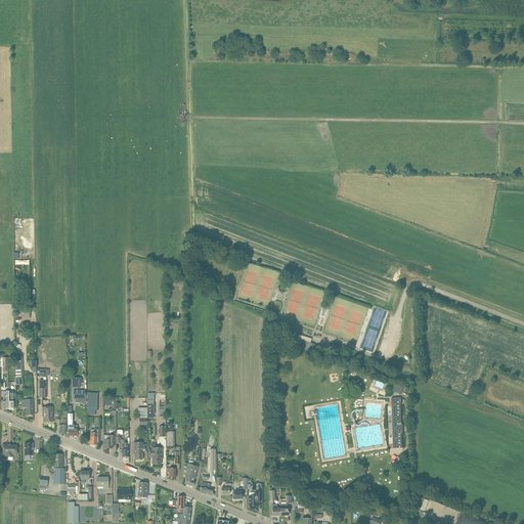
[(311,352),(312,349),(313,344),(310,343),(310,344),(301,341),(301,340),(298,339),(296,344),(295,347),(311,352)]
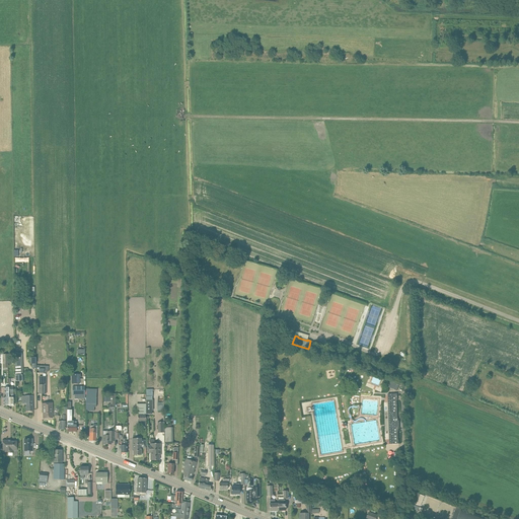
[(20,355),(15,356),(16,393),(24,393),(23,389),(22,389),(22,374),(21,374),(21,363),(20,363),(20,355)]
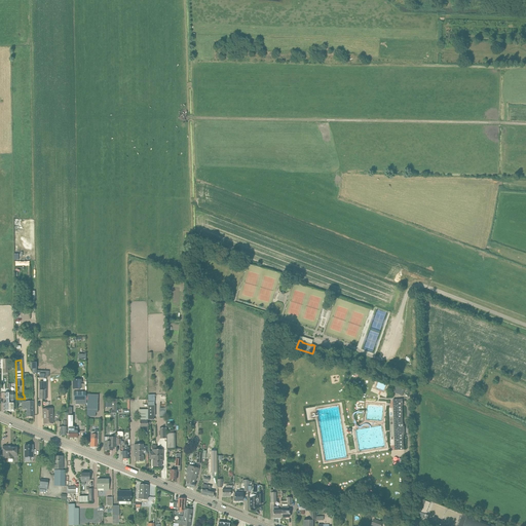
[(396,384),(391,392),(405,398),(408,389),(396,384)]
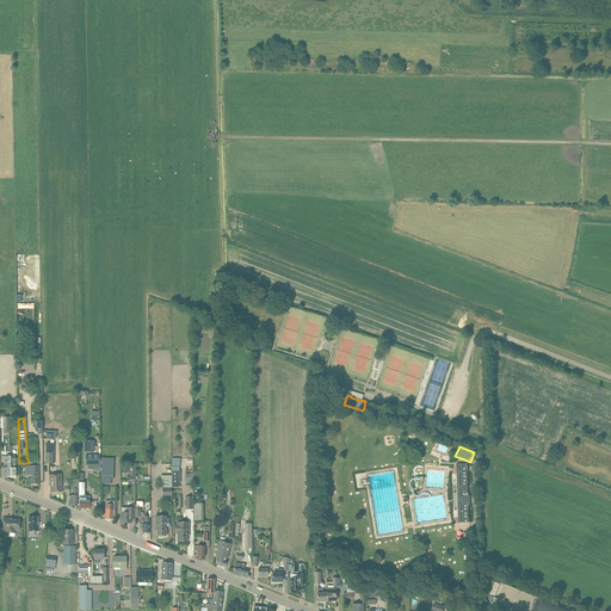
[(99,455),(86,455),(86,466),(100,466),(99,455)]
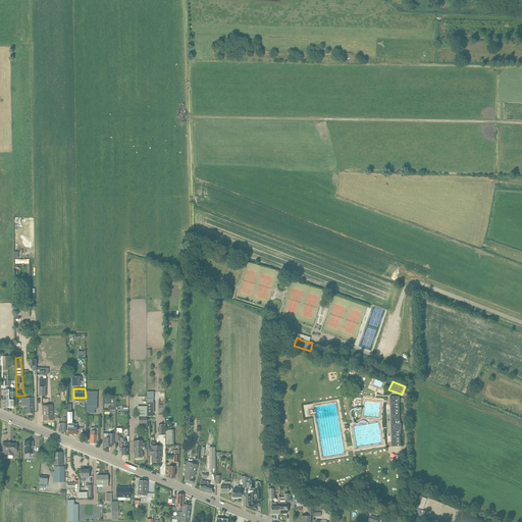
[(87,396),(87,410),(87,414),(94,414),(94,410),(97,410),(97,397),(87,396)]
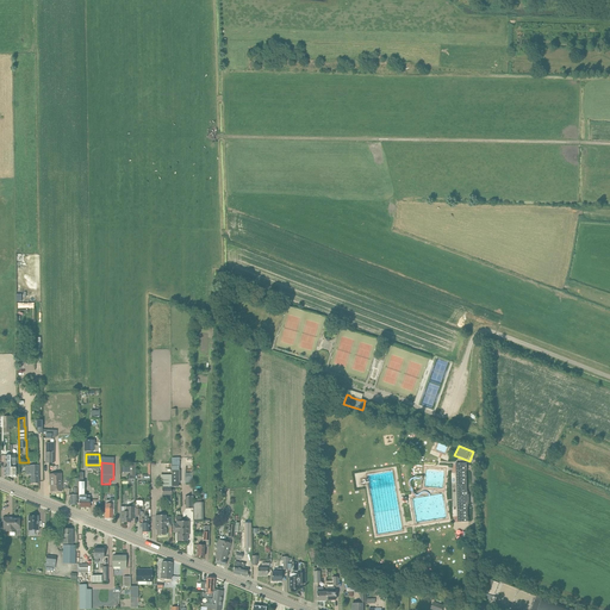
[(466,462),(455,462),(456,522),(468,522),(466,462)]
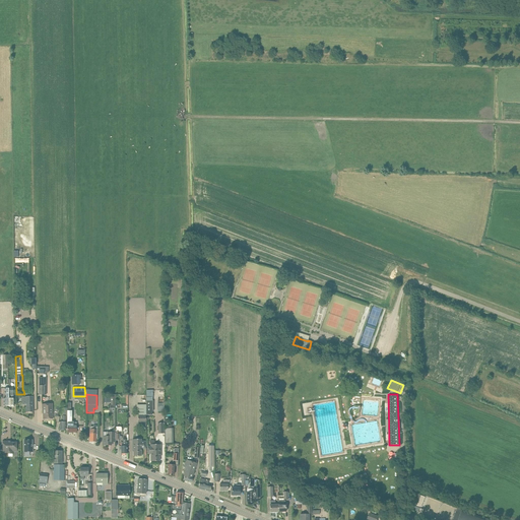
[(21,397),(21,400),(22,405),(26,405),(26,412),(33,412),(33,396),(21,397)]
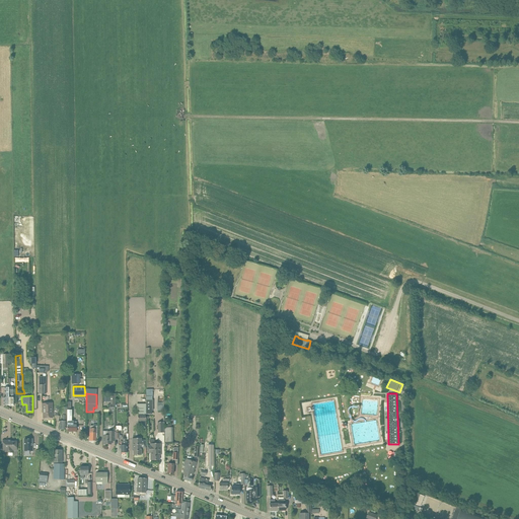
[(52,403),(42,403),(42,409),(43,409),(43,414),(43,419),(53,418),(53,413),(53,412),(52,403)]
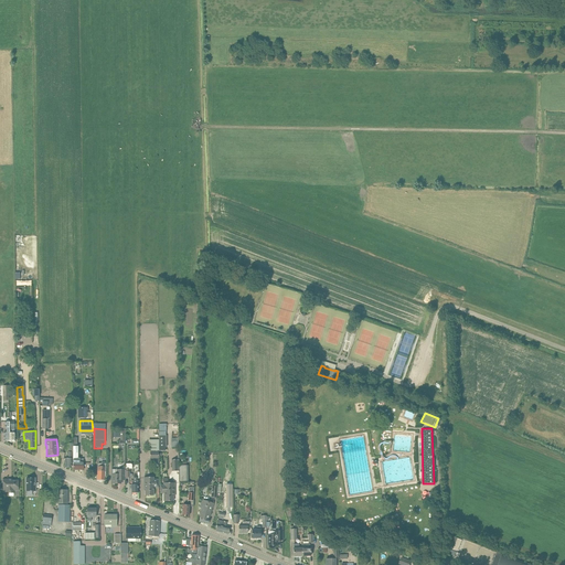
[(74,447),(73,454),(73,459),(74,459),(74,469),(83,470),(83,465),(83,459),(77,459),(78,447),(74,447)]
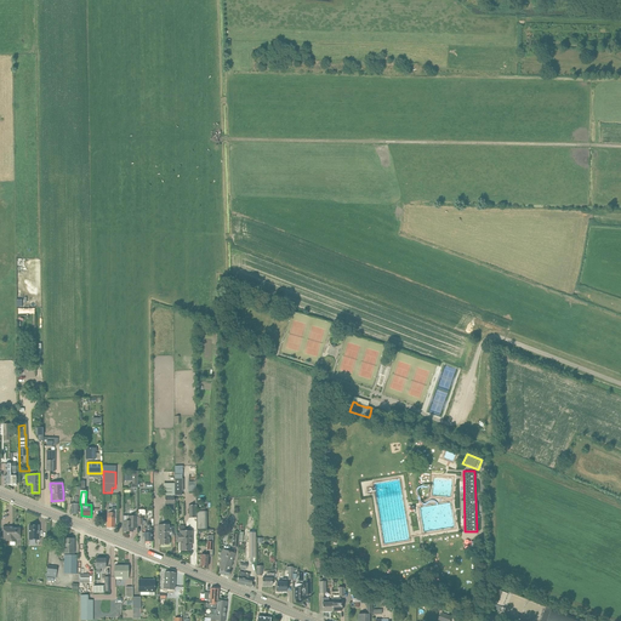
[(124,522),(124,525),(124,531),(131,531),(131,528),(137,528),(137,517),(129,517),(129,516),(123,516),(123,522),(124,522)]
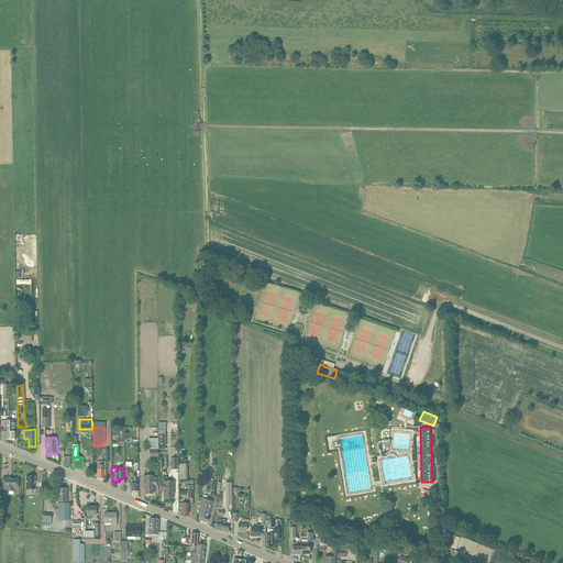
[(26,476),(26,489),(35,489),(35,485),(35,476),(31,476),(31,475),(26,475),(26,476)]
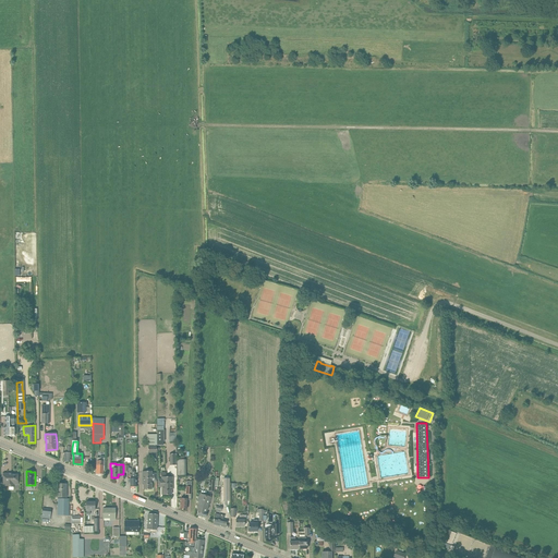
[(156,482),(156,476),(156,473),(152,473),(152,471),(142,472),(142,480),(143,480),(144,489),(152,489),(152,482),(156,482)]
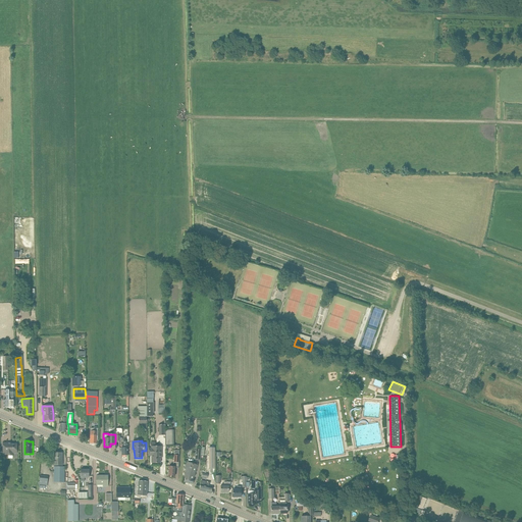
[(16,453),(16,449),(16,444),(8,444),(8,442),(3,442),(3,453),(5,453),(5,455),(12,455),(12,453),(16,453)]
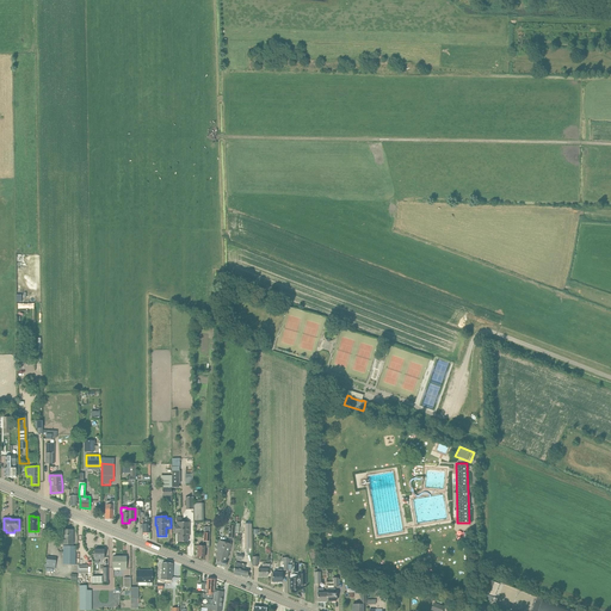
[(189,537),(189,531),(189,523),(177,523),(177,524),(173,524),(173,534),(178,534),(178,542),(187,542),(187,537),(189,537)]
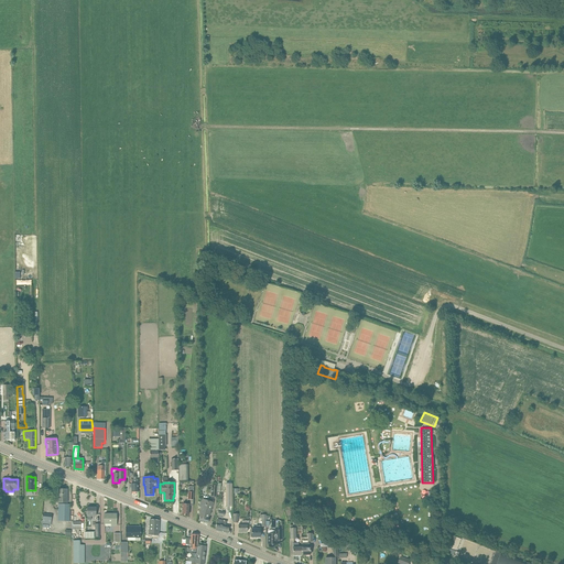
[(188,486),(188,491),(187,491),(187,499),(187,505),(183,505),(182,513),(190,514),(191,500),(193,500),(194,492),(194,486),(188,486)]
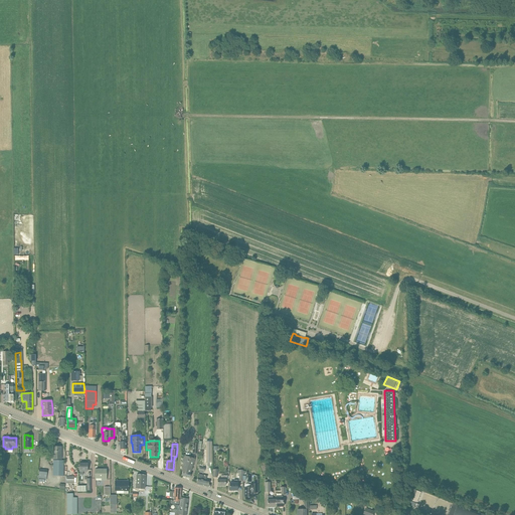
[(61,459),(61,454),(59,454),(59,447),(52,447),(52,459),(61,459)]
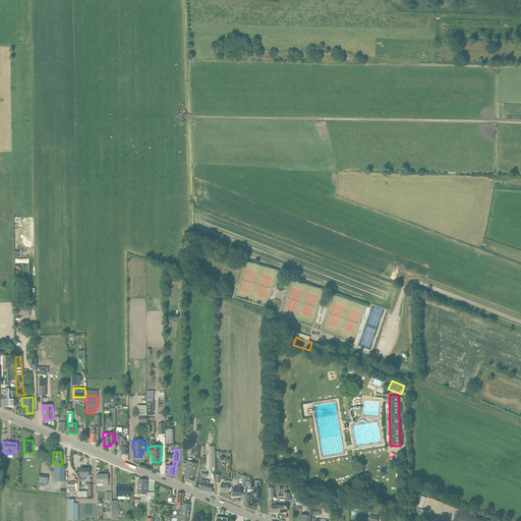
[(188,468),(184,481),(192,483),(193,478),(195,470),(197,464),(194,463),(187,460),(186,463),(185,468),(188,468)]
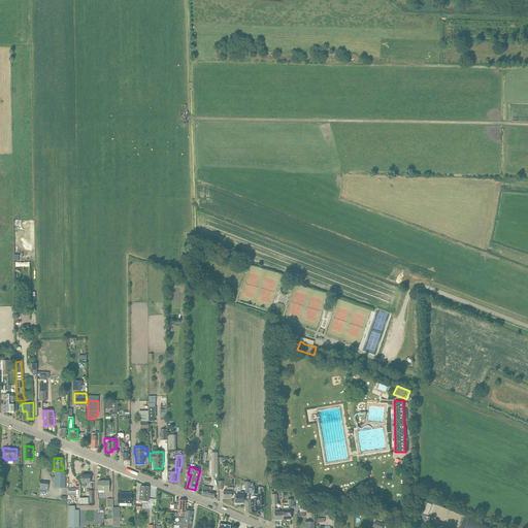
[(65,488),(66,472),(55,471),(55,488),(65,488)]
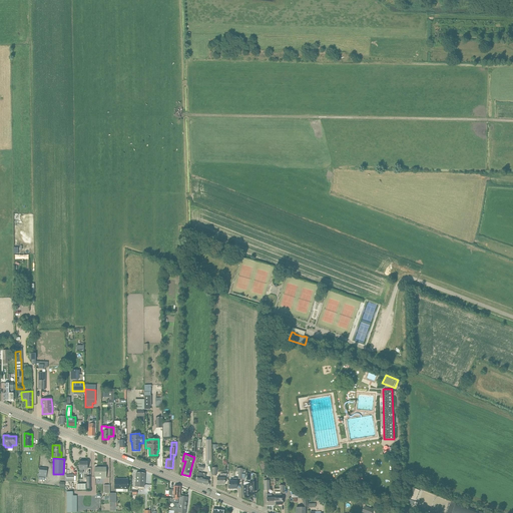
[(39,468),(38,477),(46,478),(47,468),(39,468)]
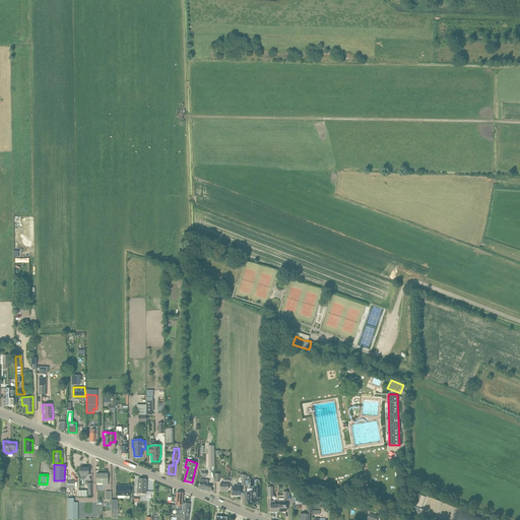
[(107,484),(107,479),(107,474),(96,474),(96,482),(103,482),(103,484),(107,484)]
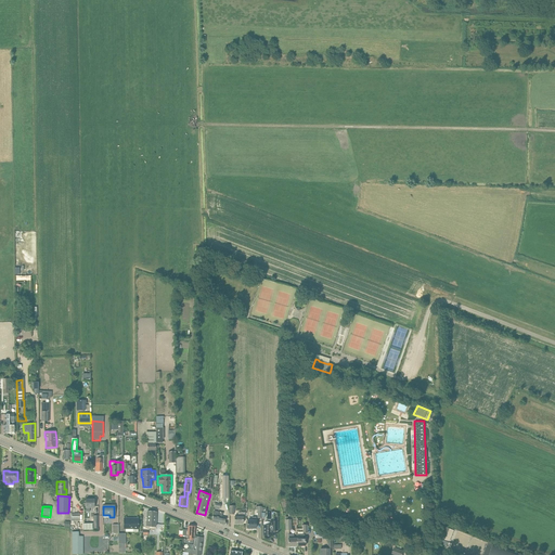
[(214,511),(211,520),(211,521),(224,525),(226,519),(226,518),(222,517),(223,513),(214,511)]
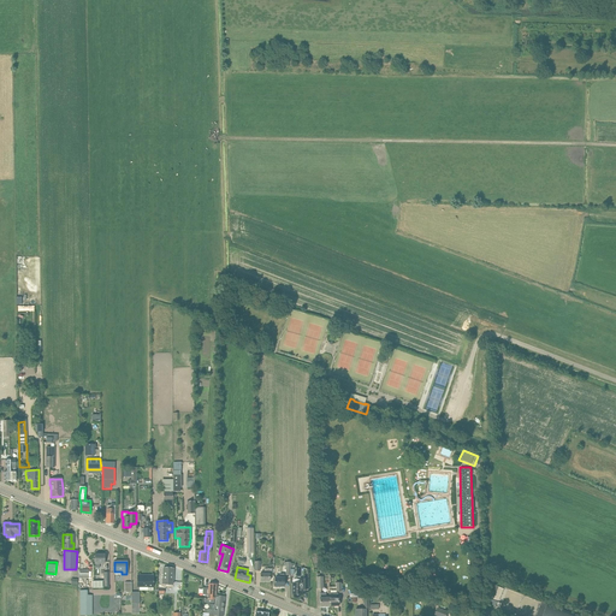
[(164,574),(163,585),(173,585),(173,574),(173,568),(164,568),(164,574)]
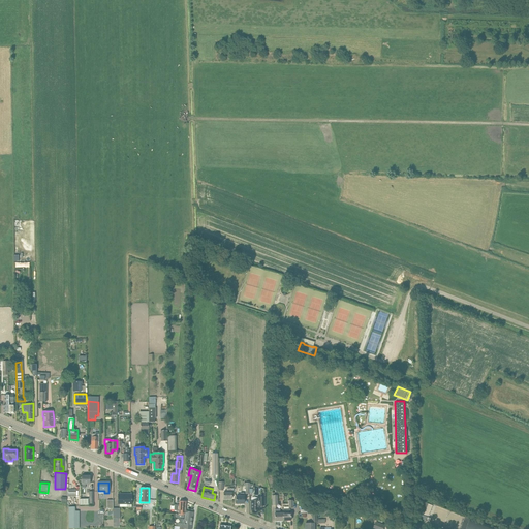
[(234,489),(231,489),(226,489),(227,493),(223,493),(223,499),(224,499),(225,500),(227,500),(227,499),(231,499),(231,493),(234,493),(234,489)]
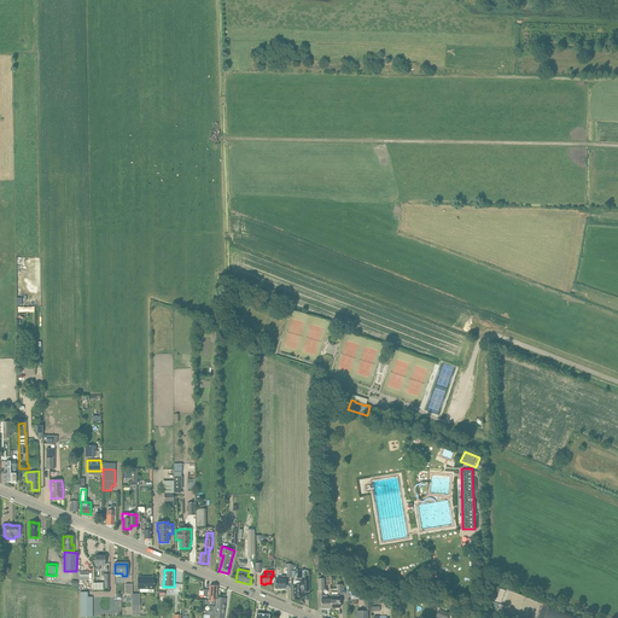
[(138,577),(138,583),(138,588),(153,588),(153,578),(145,578),(145,577),(138,577)]
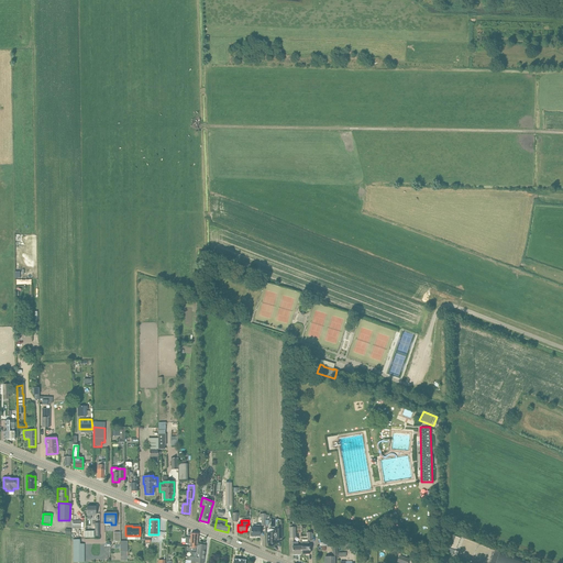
[(267,531),(267,533),(267,538),(267,543),(276,543),(276,538),(282,539),(282,529),(274,529),(274,533),(273,533),(273,531),(272,530),(272,529),(269,529),(268,530),(267,531)]
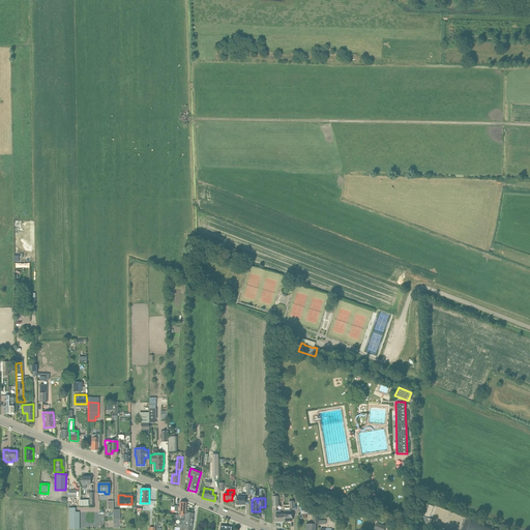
[(185,511),(186,503),(180,502),(179,506),(175,506),(175,508),(175,511),(179,511),(179,516),(181,516),(181,519),(184,519),(184,516),(184,511),(185,511)]
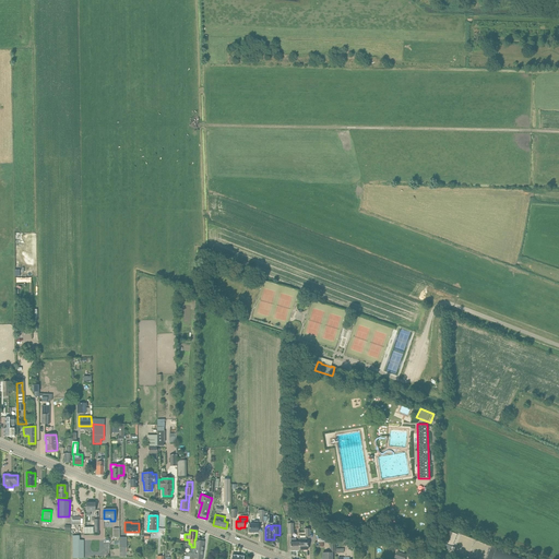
[(448,544),(452,532),(448,531),(443,542),(448,544)]
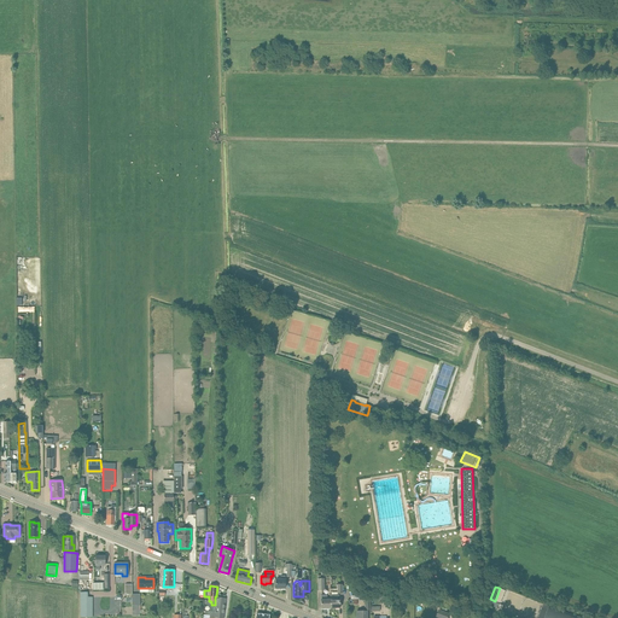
[(331,608),(331,600),(327,600),(327,595),(321,595),(321,600),(321,608),(331,608)]
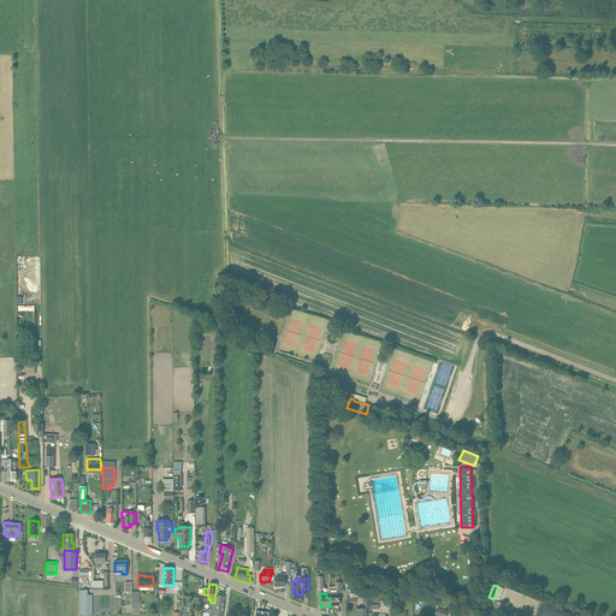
[(92,615),(92,594),(81,594),(81,615),(92,615)]
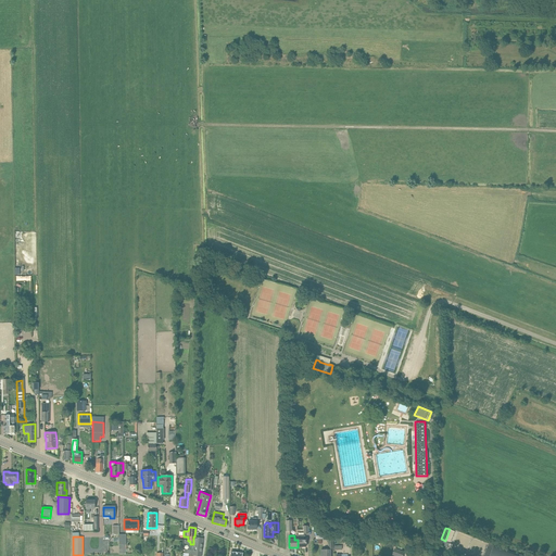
[(189,555),(194,555),(200,555),(201,552),(202,544),(203,539),(196,538),(194,543),(193,551),(191,551),(192,545),(186,545),(186,550),(189,551),(189,555)]
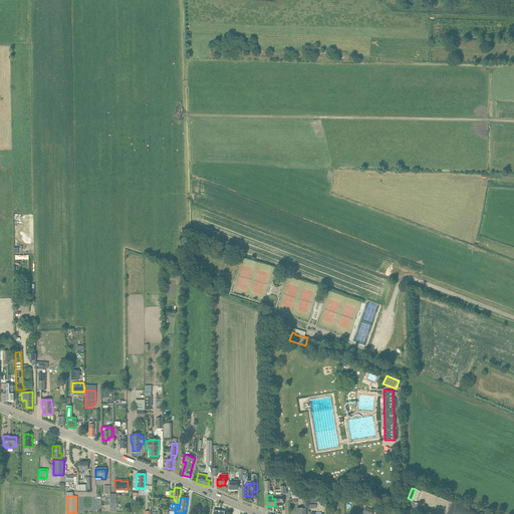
[(447,513),(481,513),(452,502),(452,503),(447,513)]
